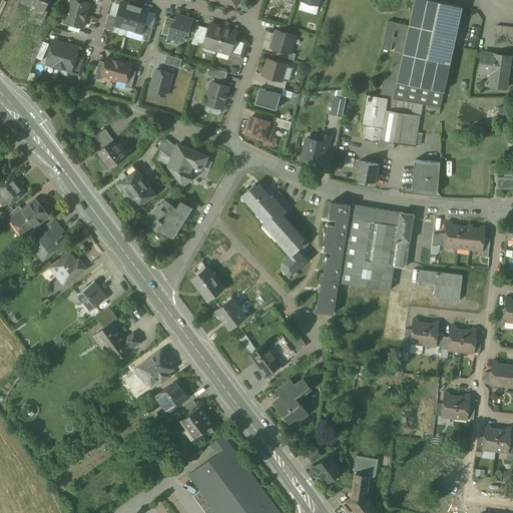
[(49,0),(22,0),(23,1),(36,7),(32,15),(44,21),(48,12),(45,10),(49,0)]
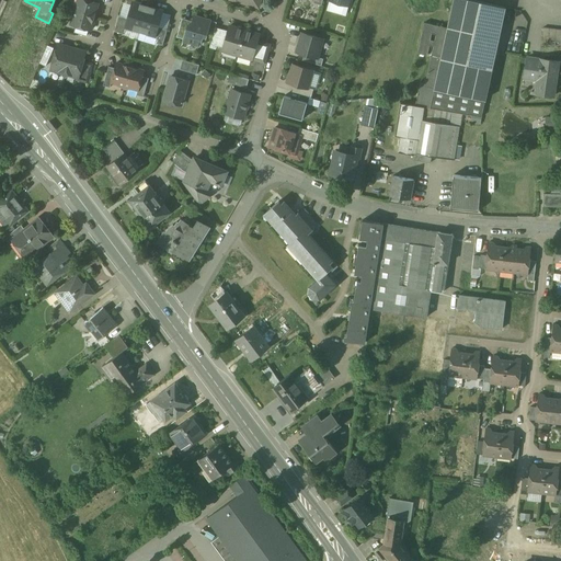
[(87,0),(77,0),(75,11),(94,18),(99,3),(87,0)]
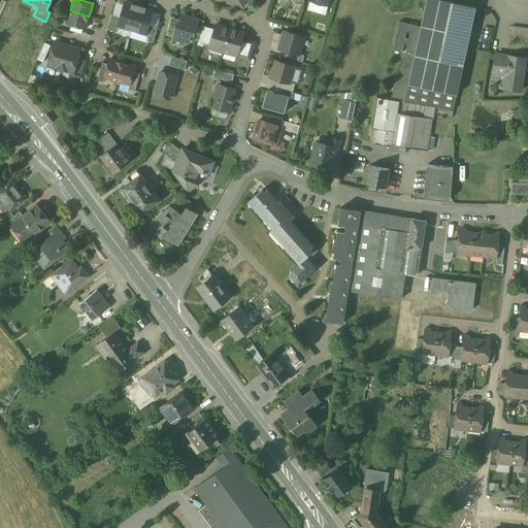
[(476,7),(441,0),(427,0),(421,27),(408,84),(457,95),(476,7)]
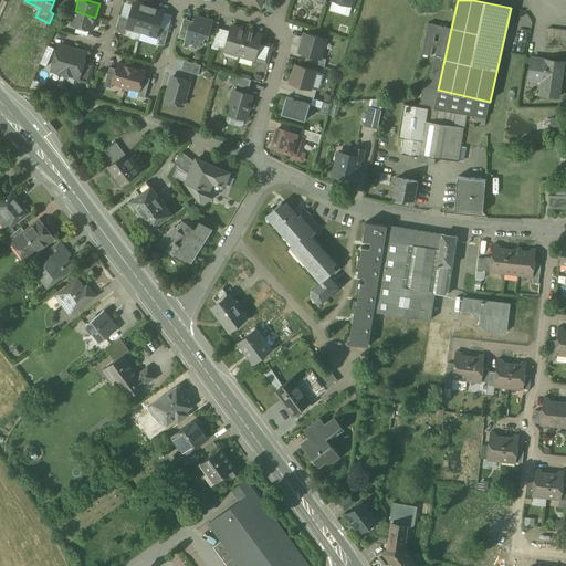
[(149,7),(134,2),(129,19),(127,28),(142,32),(149,7)]
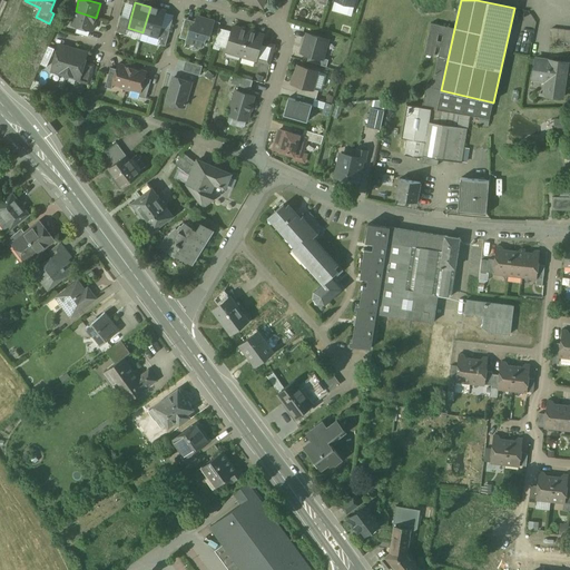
[(165,11),(150,7),(143,32),(158,37),(160,28),(165,11)]
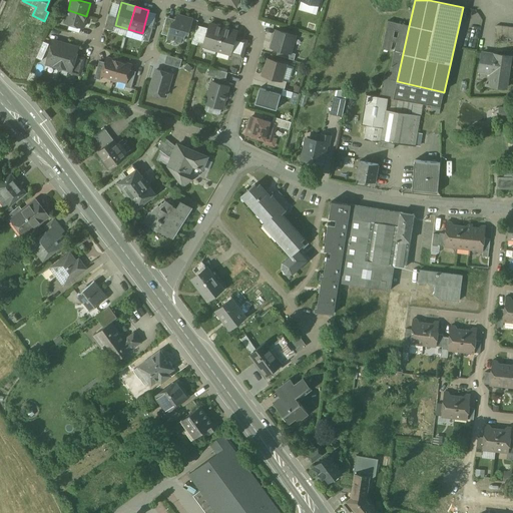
[(86,16),(68,10),(64,23),(69,24),(81,28),(83,28),(86,16)]
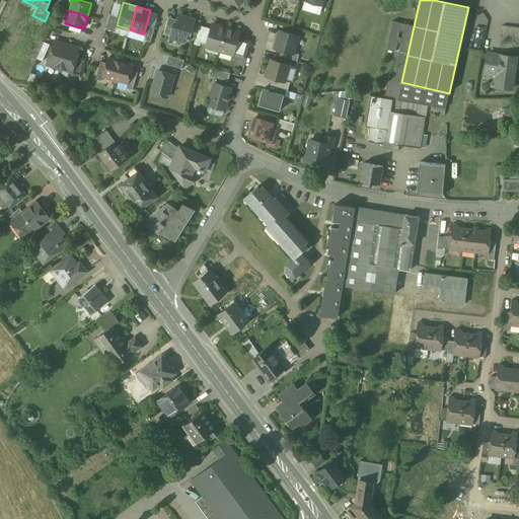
[(110,14),(105,29),(115,31),(117,25),(119,17),(110,14)]
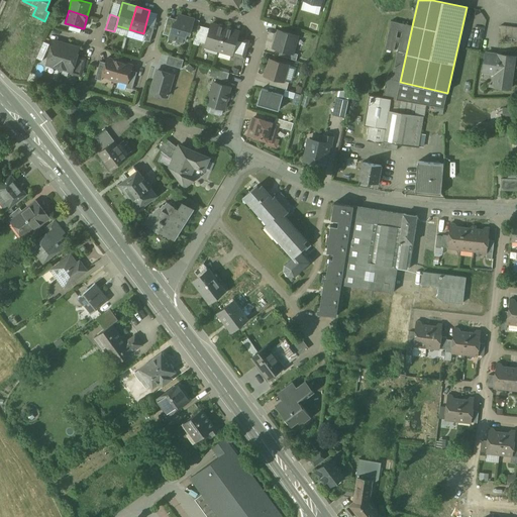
[(194,19),(183,15),(182,18),(179,17),(177,23),(174,23),(170,35),(170,38),(184,42),(187,33),(190,34),(191,28),(194,20),(194,19)]
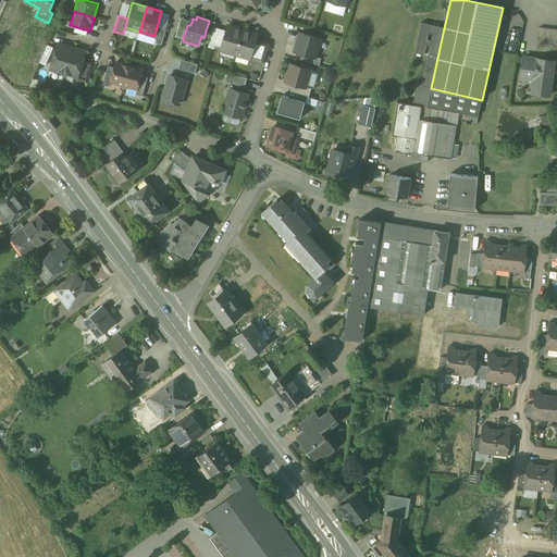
[(215,23),(209,22),(206,31),(212,33),(214,27),(215,23)]
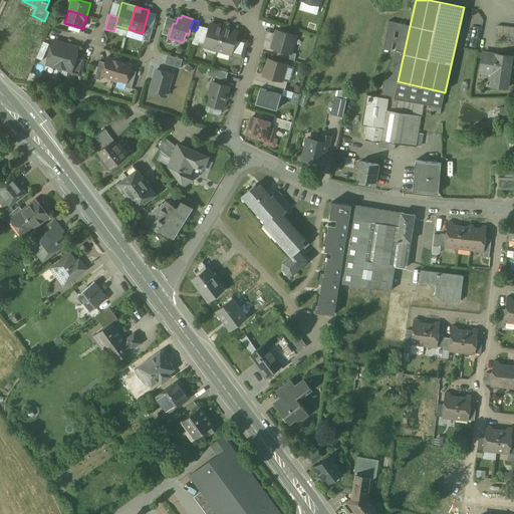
[(167,21),(163,33),(169,35),(173,23),(167,21)]
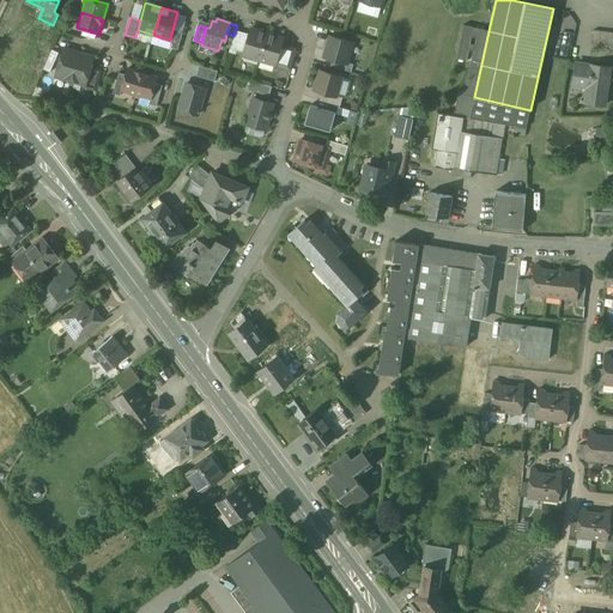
[(489,31),(463,25),(456,59),(467,61),(469,49),(474,50),(465,92),(465,95),(474,97),(489,31)]
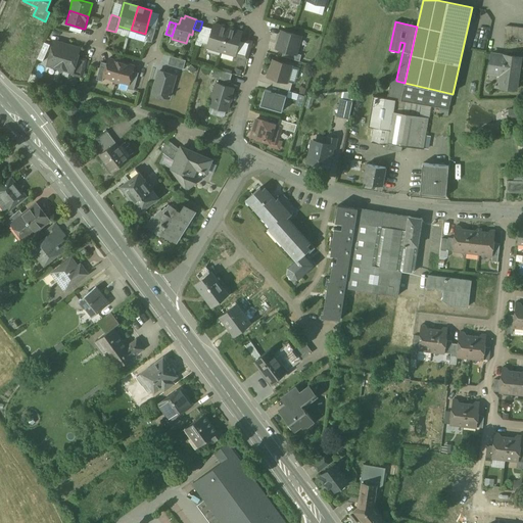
[(83,29),(70,25),(69,31),(81,34),(83,29)]
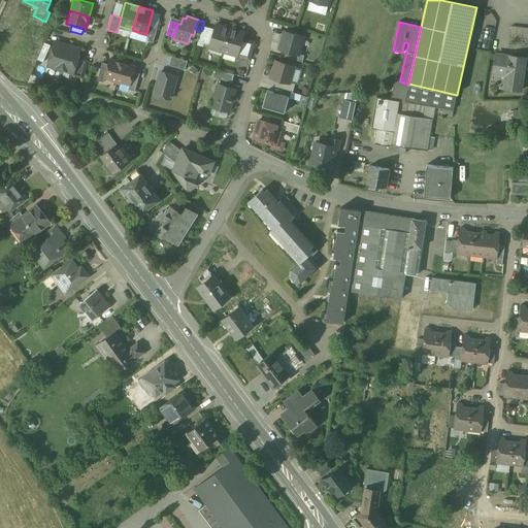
[(230,28),(217,25),(215,29),(210,45),(209,48),(224,52),(230,28)]
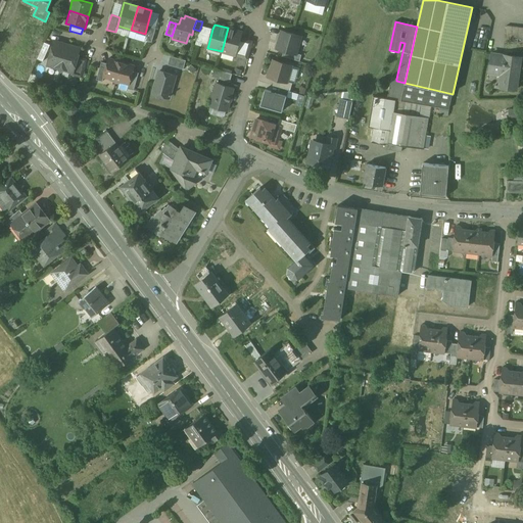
[(156,28),(147,26),(145,34),(147,34),(145,41),(152,43),(156,28)]
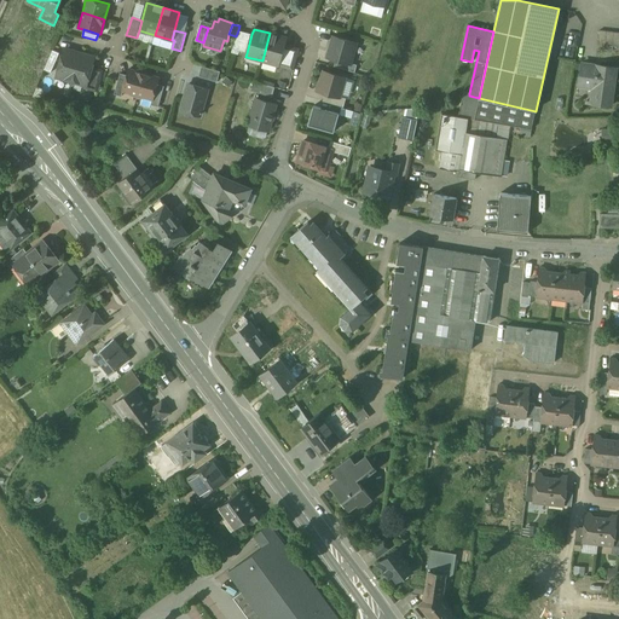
[(252,34),(238,30),(236,36),(232,48),(247,53),(252,34)]
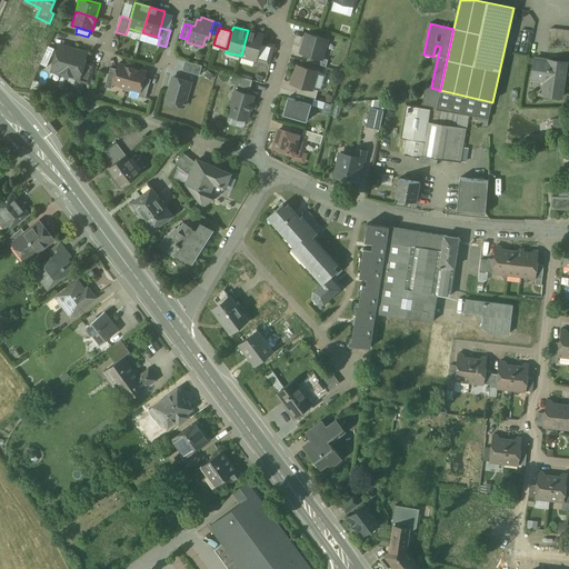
[(568,30),(551,29),(549,41),(557,42),(556,48),(562,48),(562,43),(568,43),(568,30)]
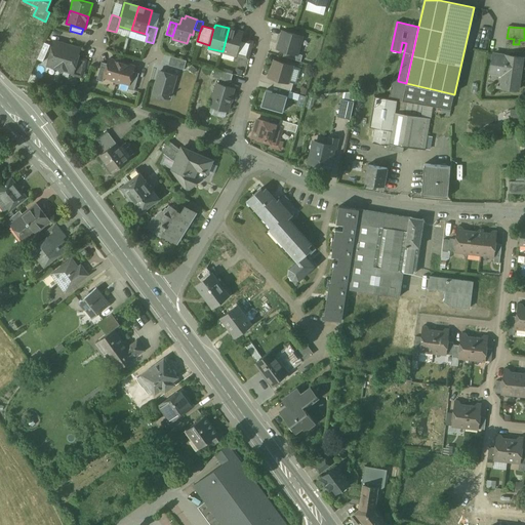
[(243,32),(229,28),(223,51),(236,55),(241,38),(243,32)]
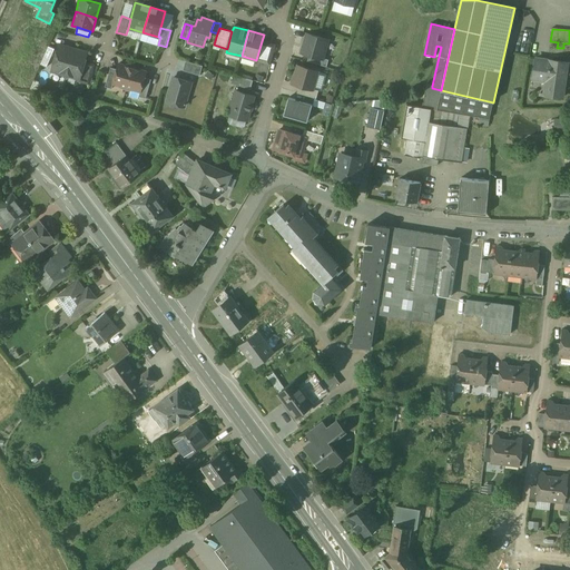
[(328,40),(307,33),(302,52),(310,55),(323,59),(323,58),(328,40)]
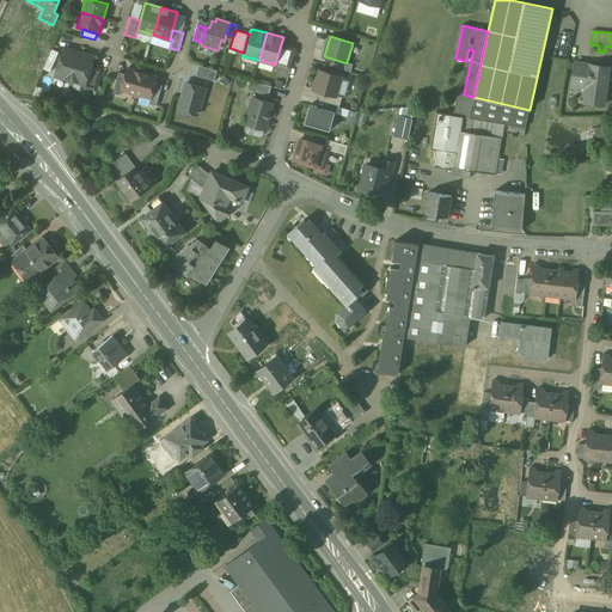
[(295,49),(281,44),(275,65),(289,69),(295,49)]
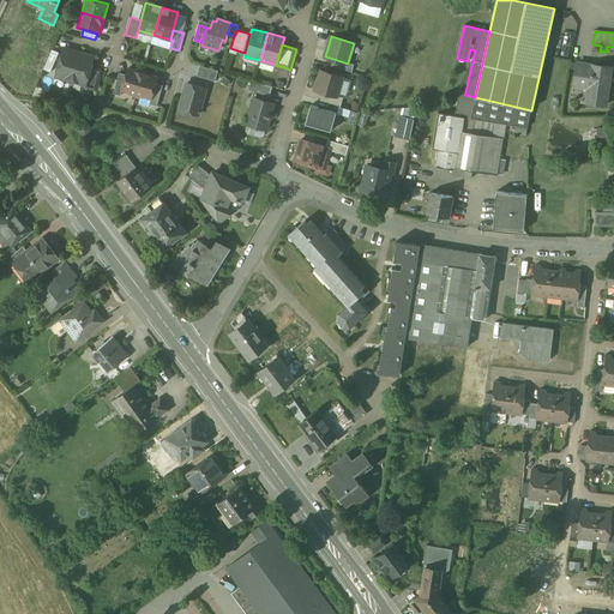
[(79,54),(64,49),(55,77),(72,82),(79,54)]
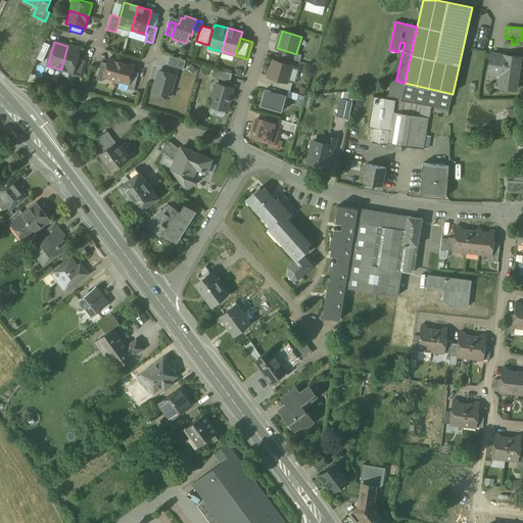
[(44,43),(37,59),(43,62),(50,45),(44,43)]
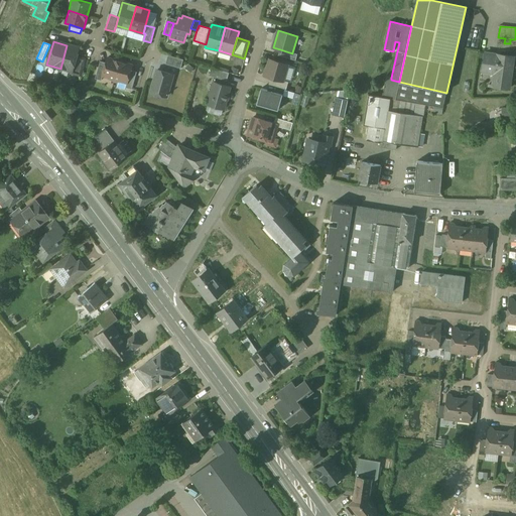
[(79,48),(67,45),(60,69),(72,72),(77,56),(79,48)]
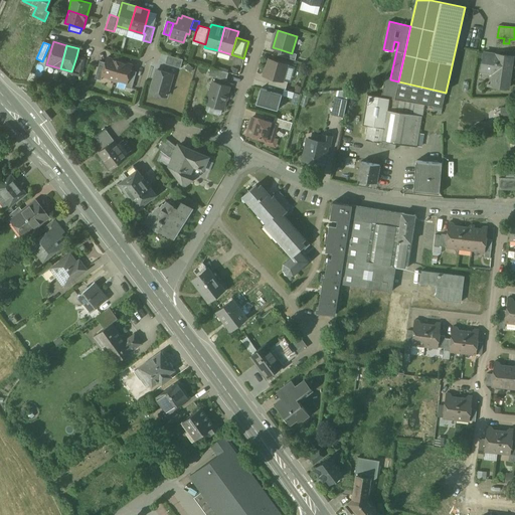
[(292,53),(280,49),(278,55),(295,60),(297,54),(292,52),(292,53)]
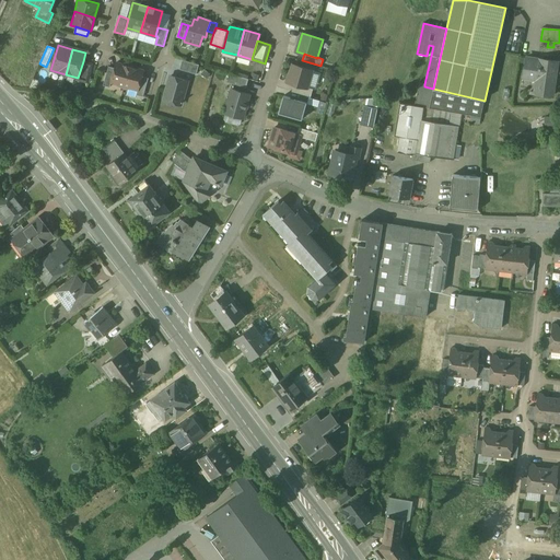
[(558,62),(539,59),(526,58),(524,76),(537,77),(535,94),(552,96),(558,62)]
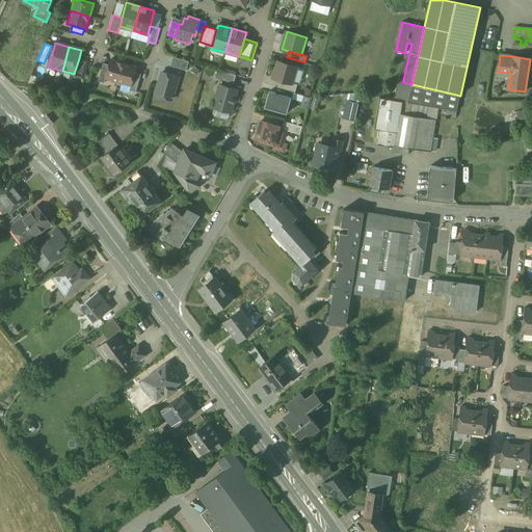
[(189,61),(174,57),(170,67),(186,71),(189,61)]
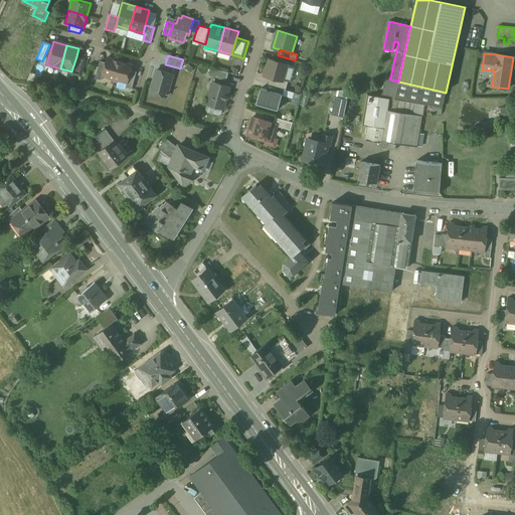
[(84,59),(76,56),(71,71),(73,74),(80,76),(84,59)]
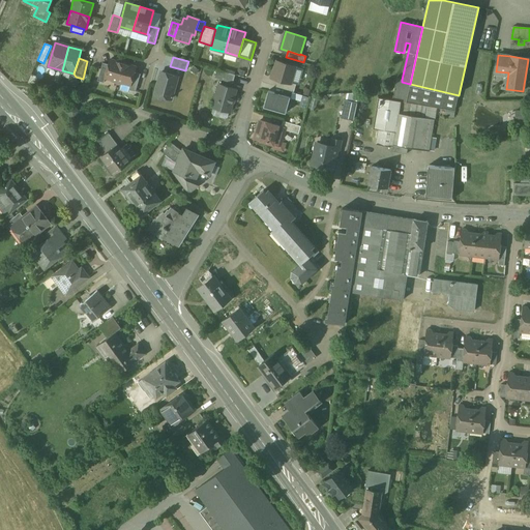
[(123,63),(111,59),(109,65),(105,79),(106,79),(118,82),(123,63)]
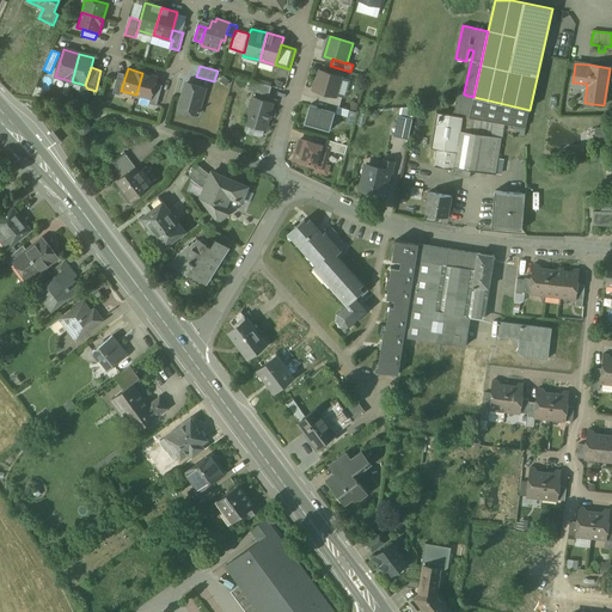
[(342,77),(319,71),(314,90),(322,92),(336,96),(342,77)]
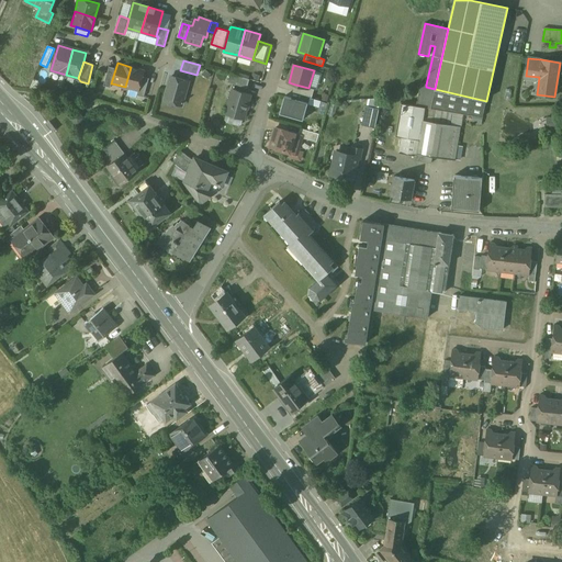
[(115,69),(109,67),(103,86),(110,88),(112,83),(111,83),(115,69)]
